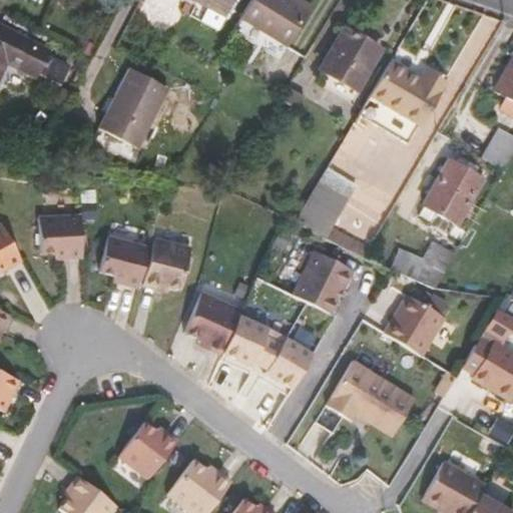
[(190,0),(224,17),(232,0),(190,0)]
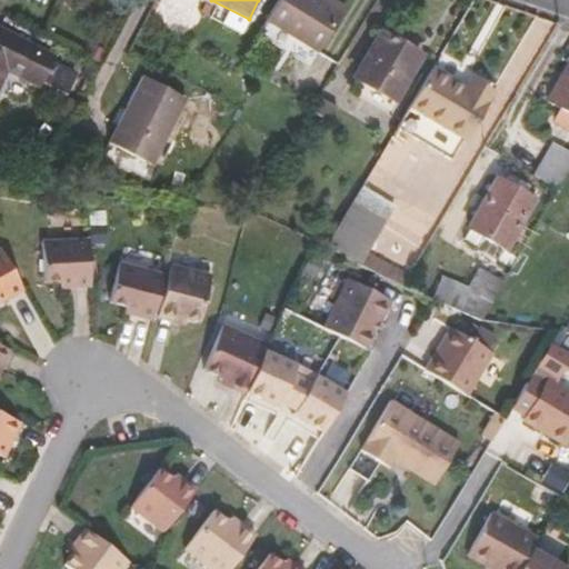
[(278,0),(266,21),(318,52),(341,12),(321,0),(278,0)]
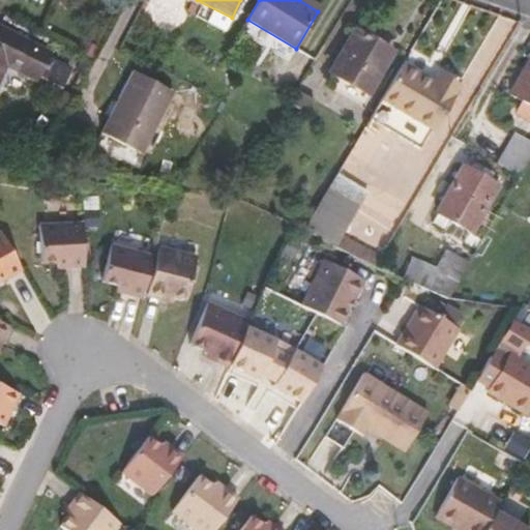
[(313,0),(299,0),(318,11),(322,5),(313,0)]
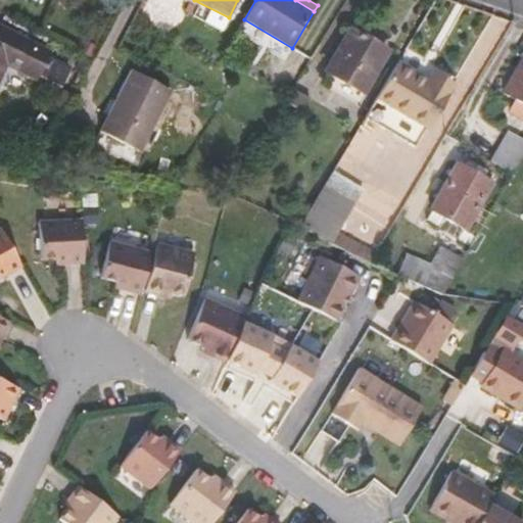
[(244,19),(236,32),(283,60),(292,48),(244,19)]
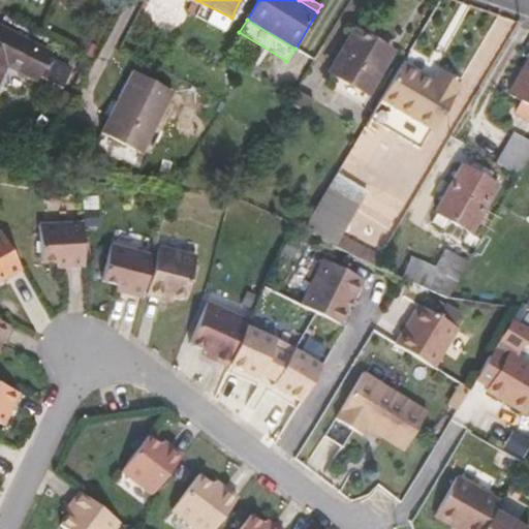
[(0,72),(5,63),(34,78),(35,76),(61,91),(71,68),(45,55),(48,52),(0,27),(0,72)]
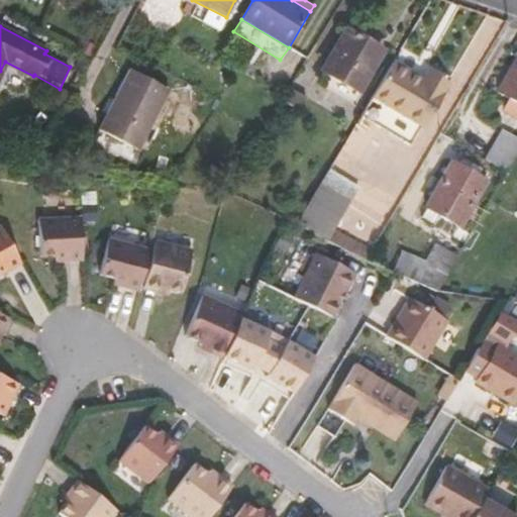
[(346,29),(323,70),(357,90),(381,50),(346,29)]
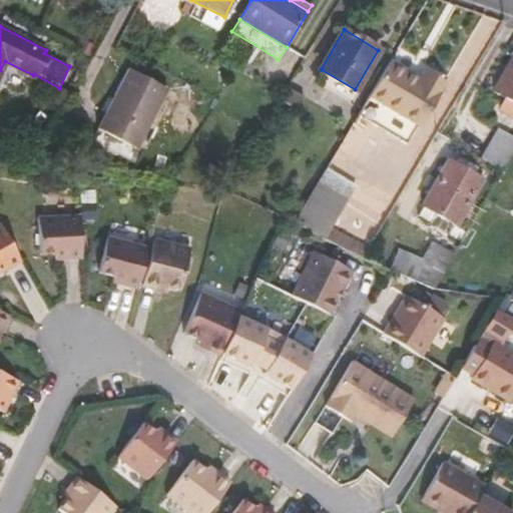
[(77,51),(70,65),(80,71),(88,57),(77,51)]
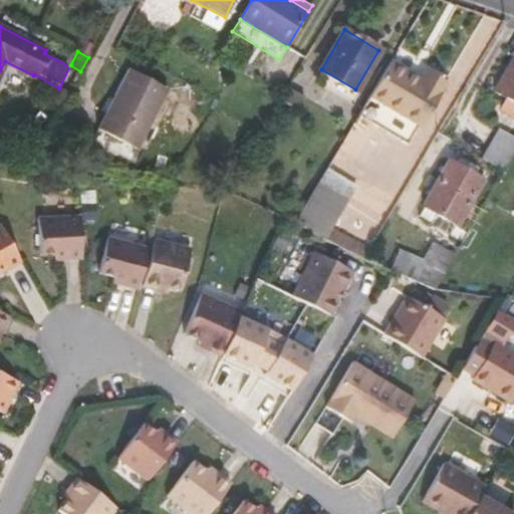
[(513,56),(495,91),(513,101),(513,56)]
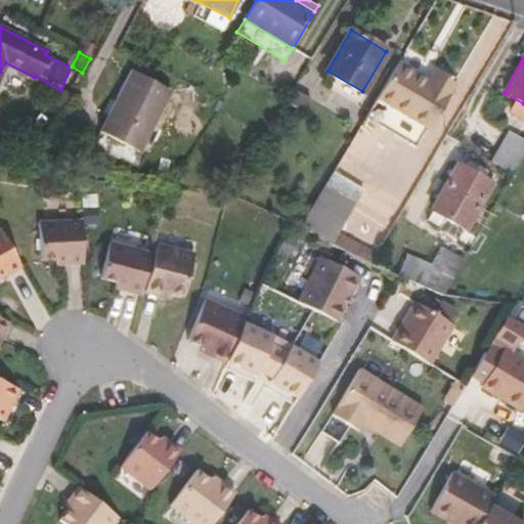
[(427,80),(396,63),(364,117),(413,145),(448,88),(430,77),(427,80)]
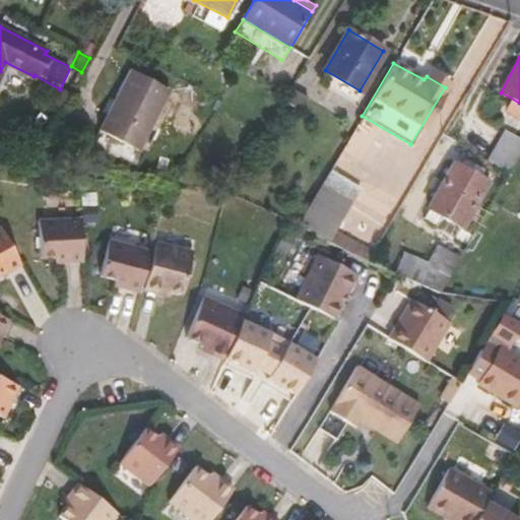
[(98,130),(136,150),(169,89),(130,69),(98,130)]
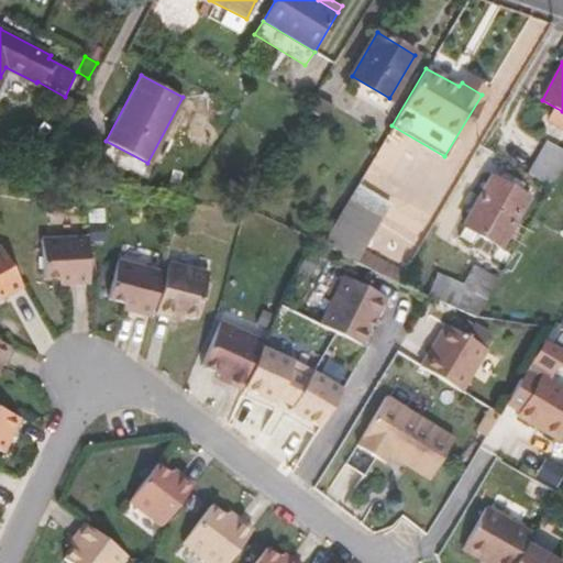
[(343,90),(381,113),(389,98),(352,76),(343,90)]
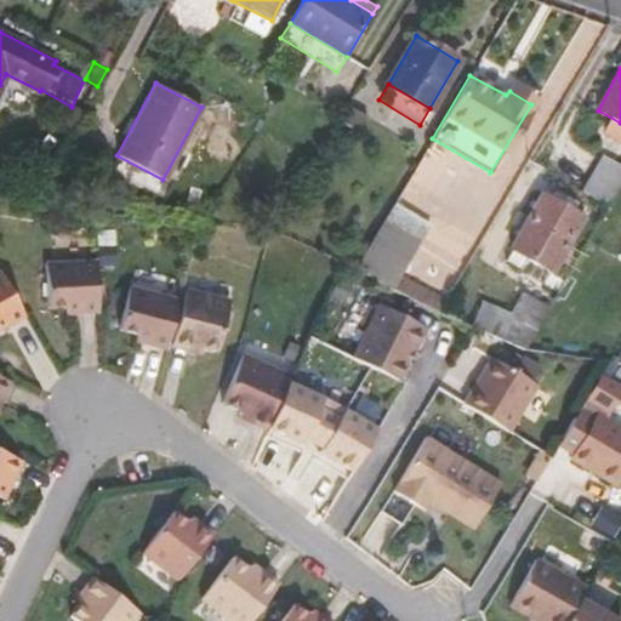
[(73,131),(83,112),(74,107),(72,107),(63,125),(73,131)]
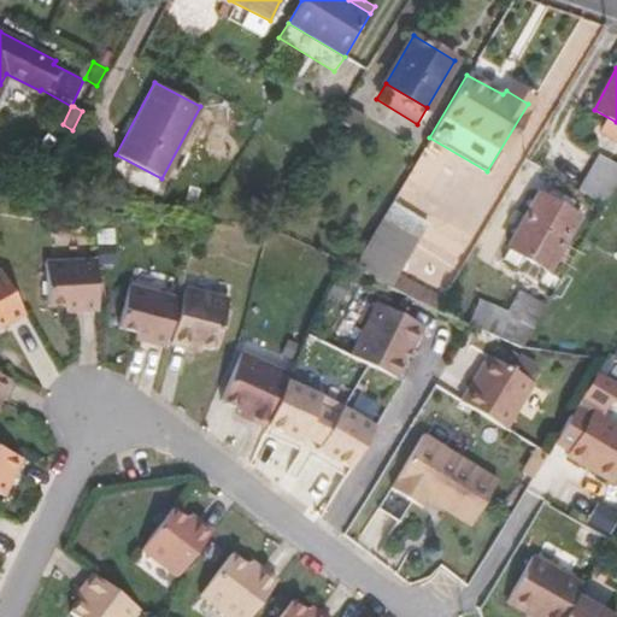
[(577,191),(604,205),(616,182),(616,164),(599,154),(577,191)]
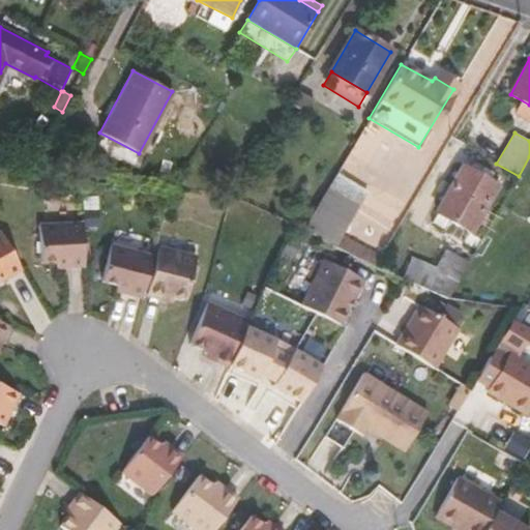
[(101,134),(95,144),(136,166),(142,155),(101,134)]
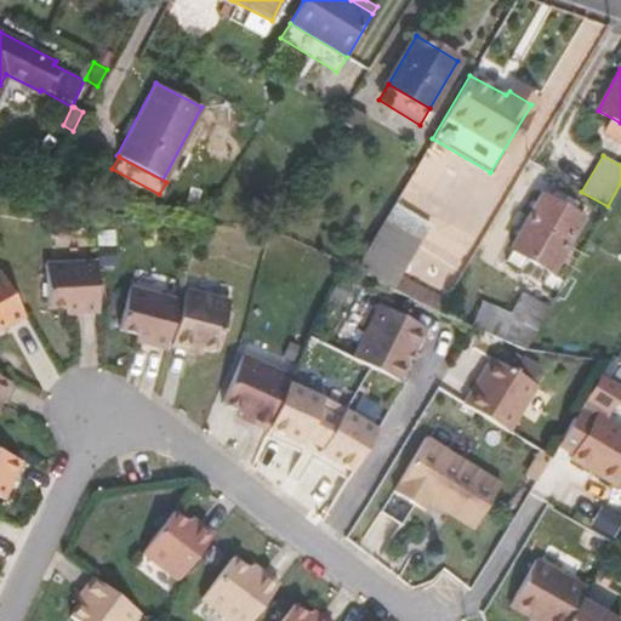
[(525,257),(550,272),(582,216),(543,193),(511,249),(525,257)]
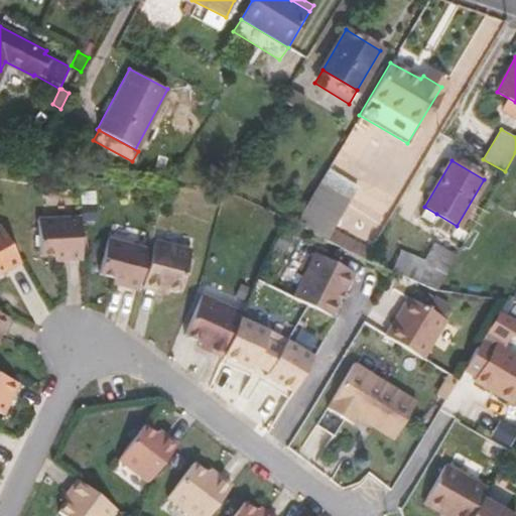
[(329,169),(296,221),(327,239),(358,187),(329,169)]
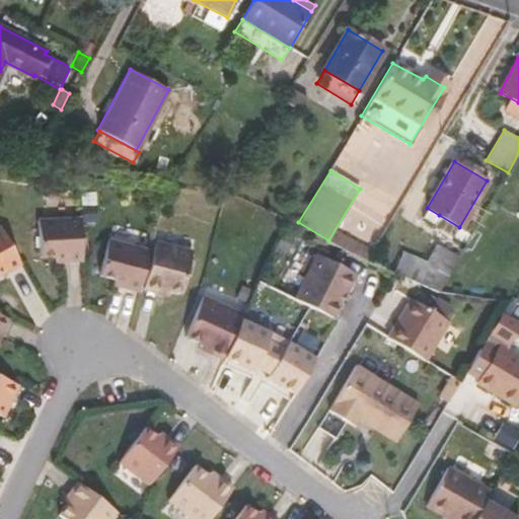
[(427,208),(421,217),(434,224),(439,215),(427,208)]
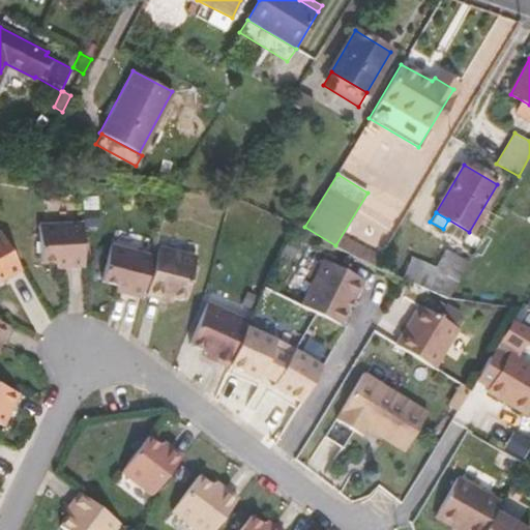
[(82,222),(39,225),(40,258),(57,257),(57,267),(85,266),(82,222)]
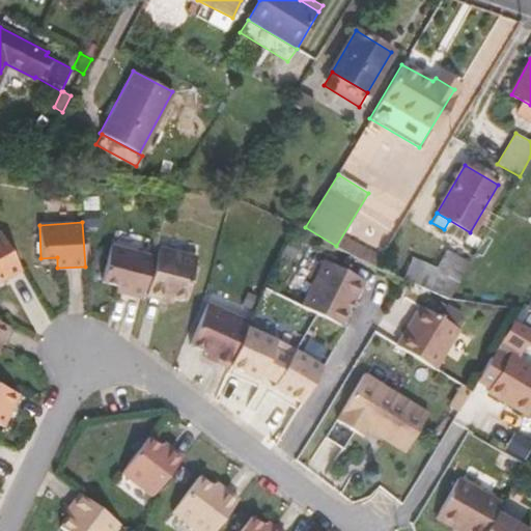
[(0,232),(0,282),(21,271),(0,232)]
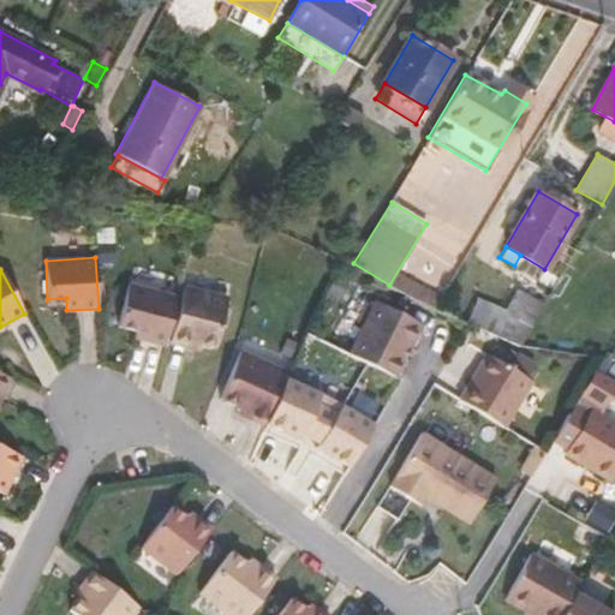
[(177,297),(129,285),(118,327),(136,332),(135,339),(165,346),(167,339),(175,305),(177,297)]
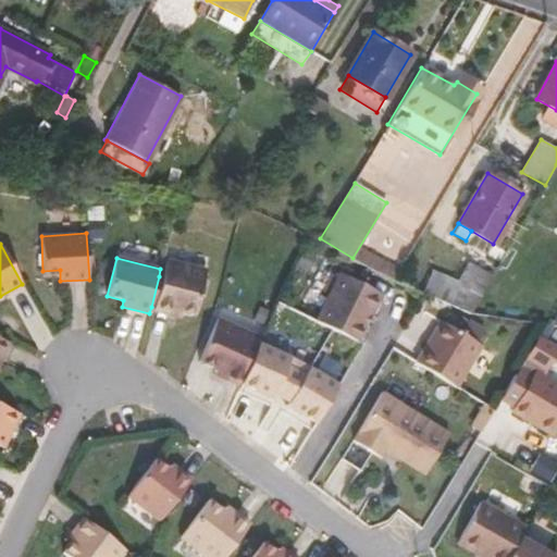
[(206,271),(166,261),(162,277),(159,276),(151,307),(155,308),(153,312),(170,316),(171,310),(180,312),(195,317),(206,271)]
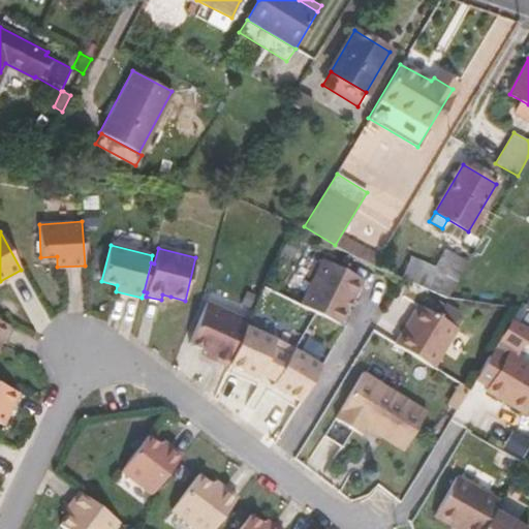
[(400,277),(445,298),(467,261),(444,248),(434,267),(410,256),(400,277)]
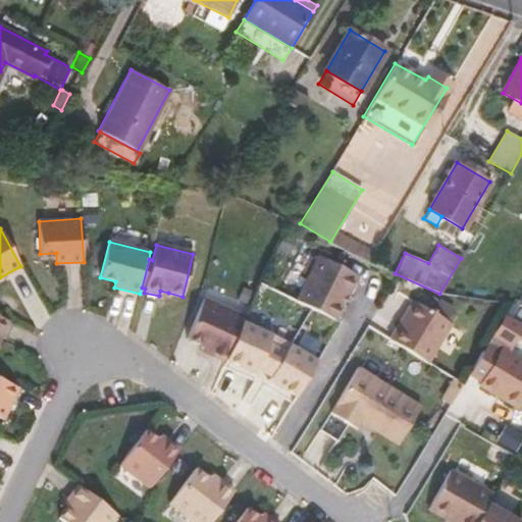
[(319,256),(295,301),(335,321),(358,275),(319,256)]
